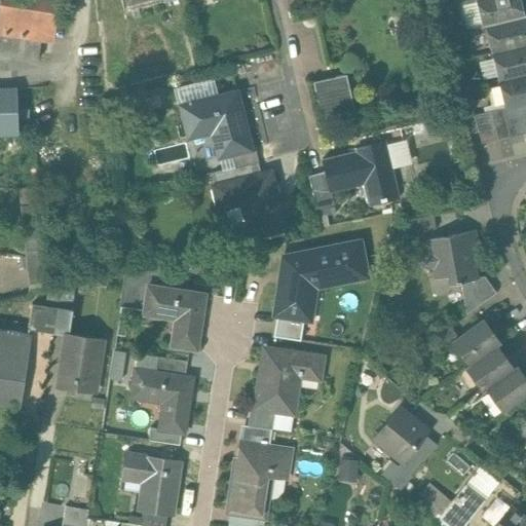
[(60,2),(47,0),(0,0),(0,32),(41,39),(42,34),(54,35),(60,2)]
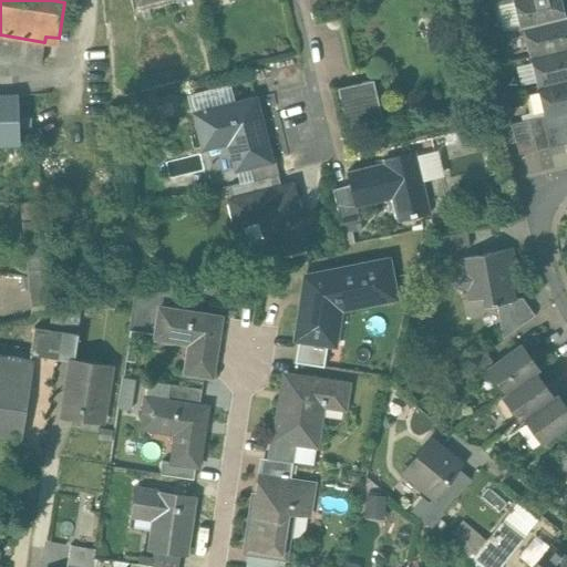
[(562,0),(513,0),(519,28),(524,27),(565,17),(562,0)]
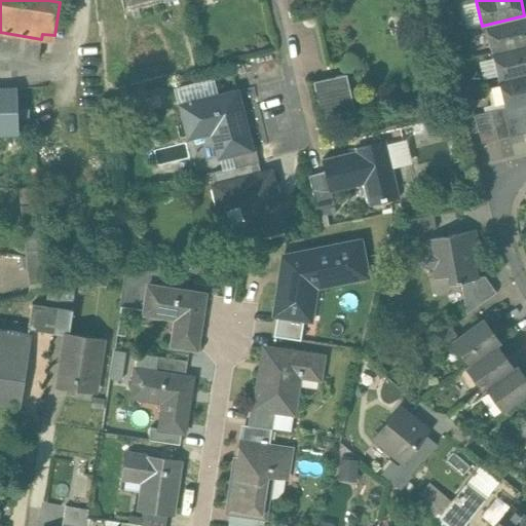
[(525,14),(524,15),(486,25),(492,52),(525,44),(525,14)]
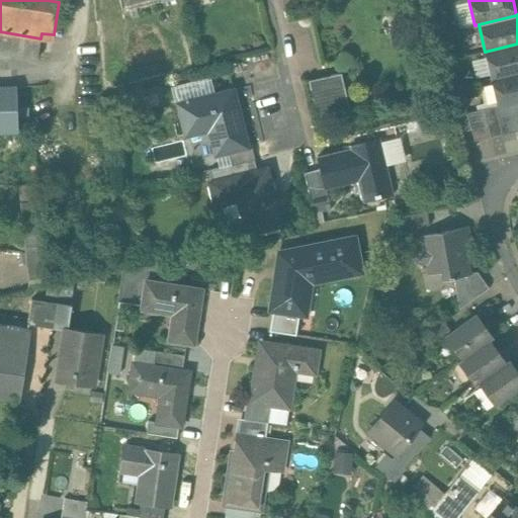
[(40,38),(0,31),(0,54),(37,60),(40,38)]
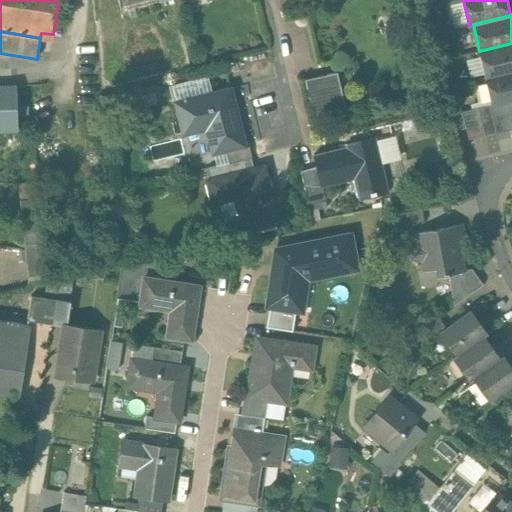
[(511,43),(479,51),(486,78),(511,72),(511,43)]
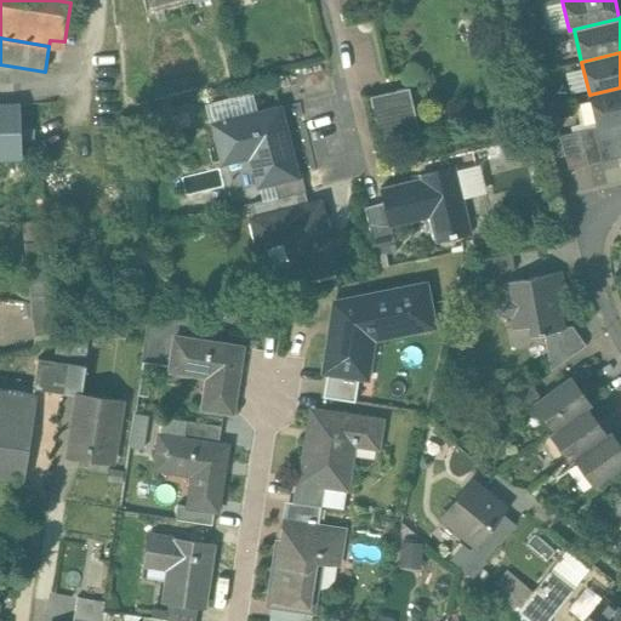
[(620,87),(590,95),(597,129),(609,126),(620,123),(620,87)]
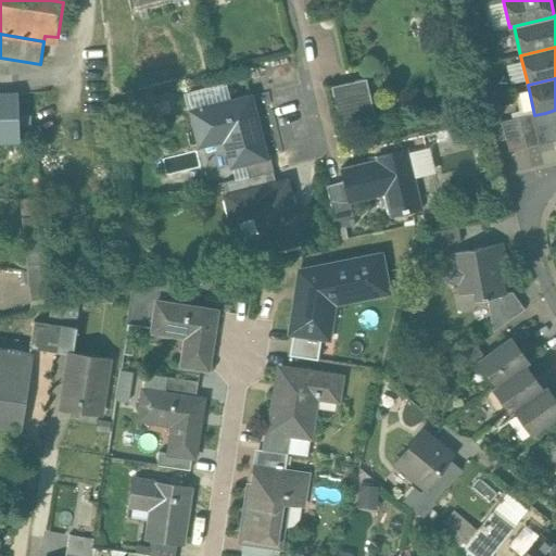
[(366,79),(331,87),(342,134),(377,126),(366,79)]
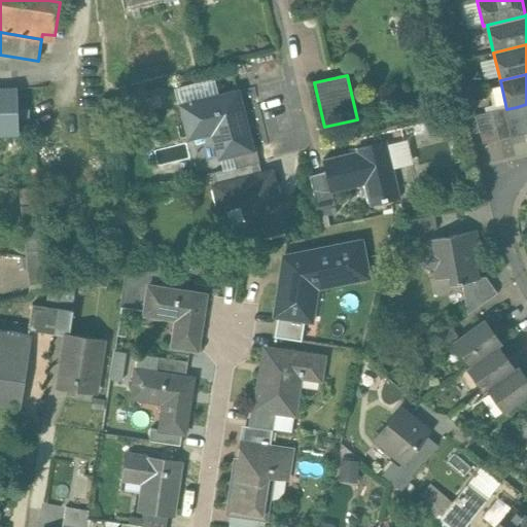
[(212,82),(177,91),(181,107),(216,98),(212,82)]
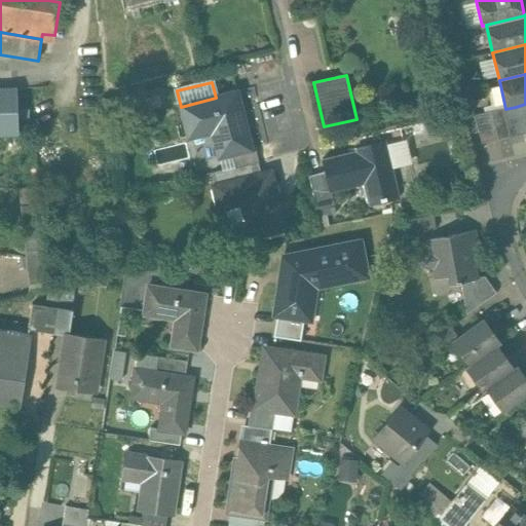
[(16,87),(0,88),(0,135),(19,135),(16,87)]
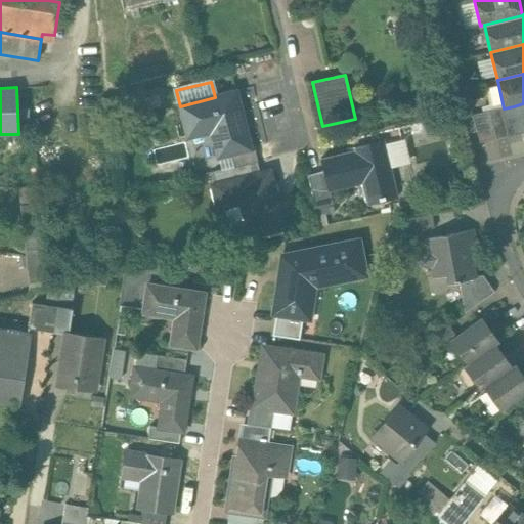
[(215,97),(180,106),(188,138),(213,132),(219,158),(231,155),(251,149),(251,148),(242,116),(237,117),(231,95),(236,94),(236,92),(215,97)]
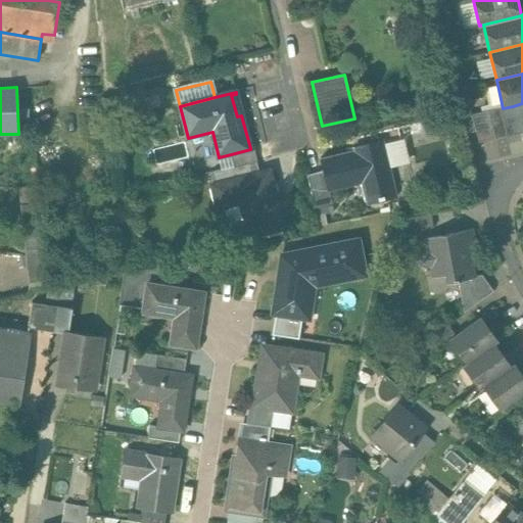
[(522,103),(513,106),(520,134),(522,133),(522,103)]
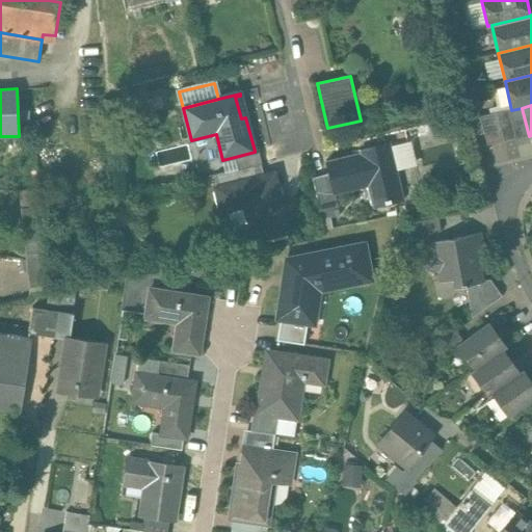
[(529,136),(522,108),(511,110),(509,110),(516,139),(529,136)]
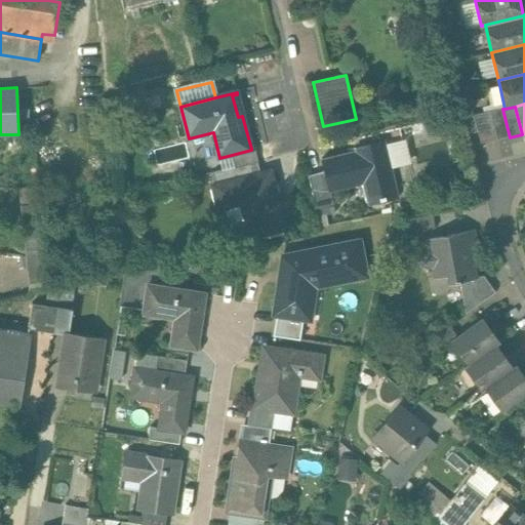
[(491,111),(474,115),(474,116),(478,131),(481,144),(497,140),(491,111)]
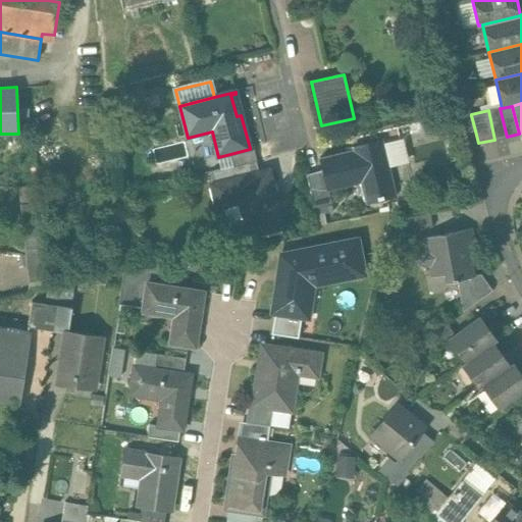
[(471,115),(461,118),(465,134),(475,131),(471,115)]
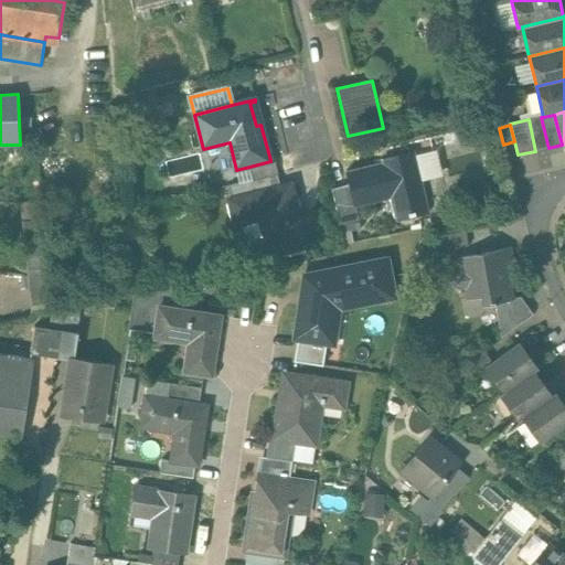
[(440,150),(419,152),(422,179),(444,177),(440,150)]
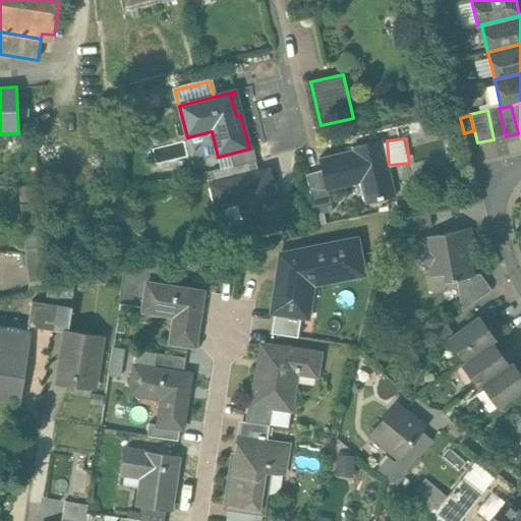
[(383,145),(320,160),(322,172),(327,191),(329,191),(361,183),(366,205),(396,197),(383,145)]
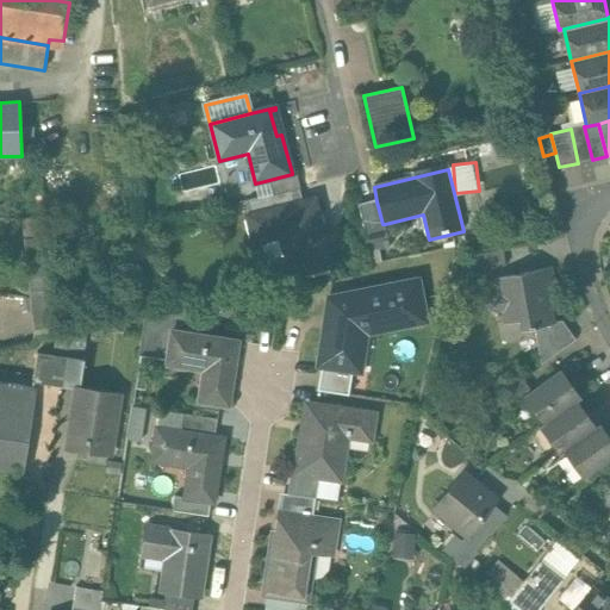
[(292,174),(269,180),(273,195),(273,197),(300,190),(296,172),(292,173),(292,174)]
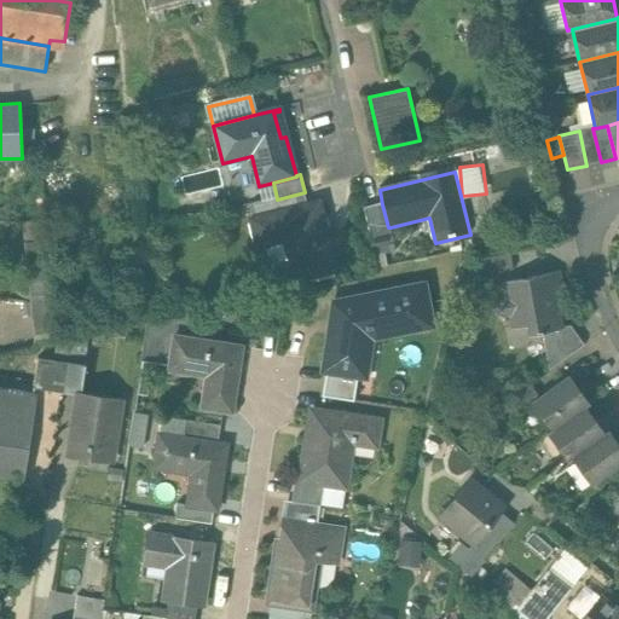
[(305,192),(277,200),(277,198),(250,204),(254,220),(307,207),(305,192)]
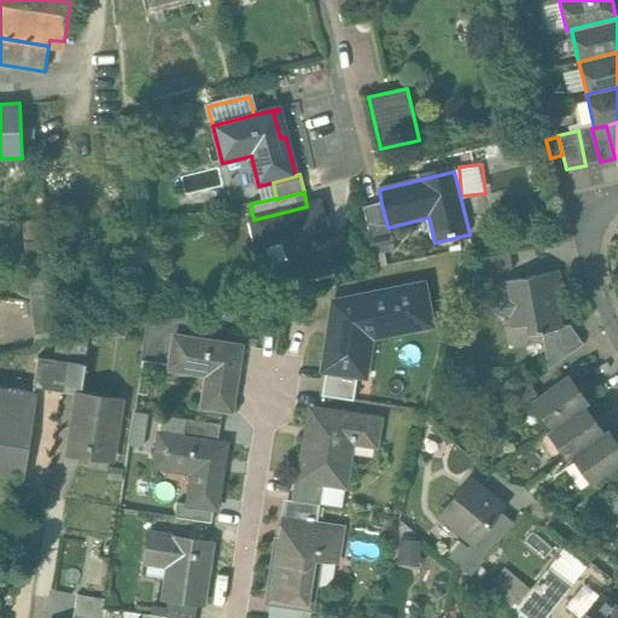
[(254,220),(252,220),(258,245),(264,244),(266,248),(270,248),(269,243),(286,239),(296,279),(334,270),(319,204),(307,207),(254,220)]
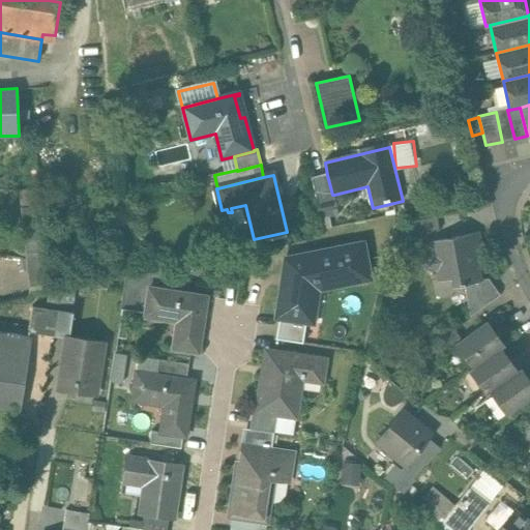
[(327,175),(312,179),(321,221),(339,216),(334,195),(332,195),(327,175)]
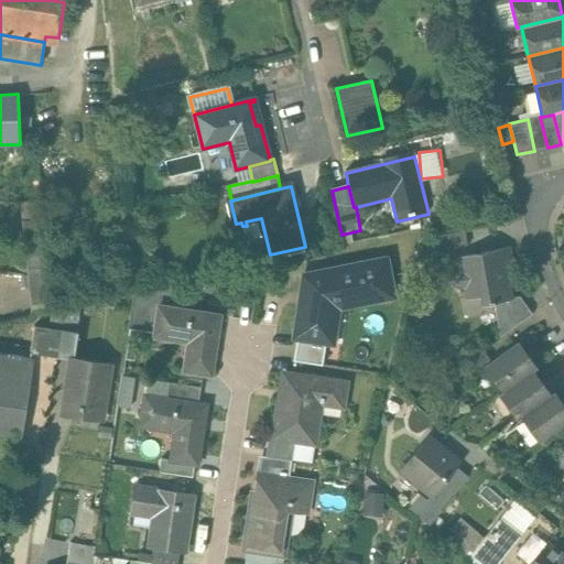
[(46,219),(22,223),(32,315),(56,311),(46,219)]
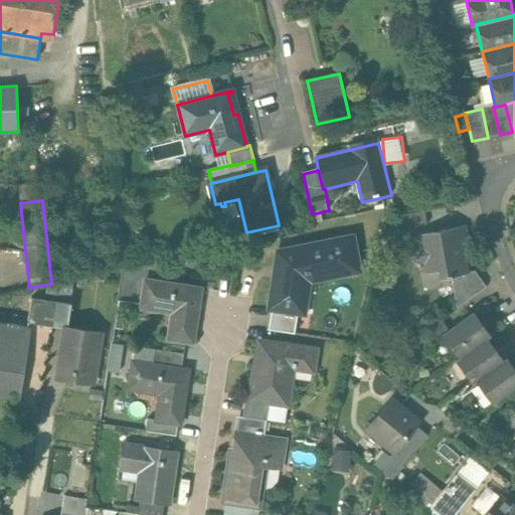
[(424,211),(396,216),(401,238),(412,236),(410,227),(427,224),(424,211)]
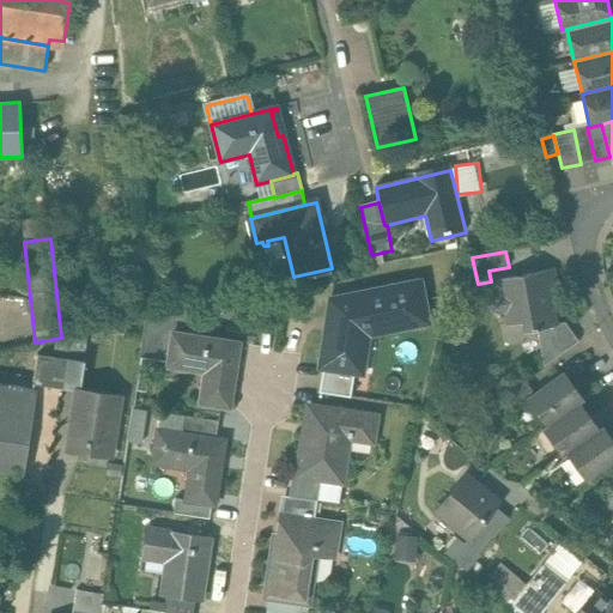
[(552,271),(501,280),(503,293),(496,304),(507,313),(509,325),(523,322),(526,329),(532,328),(533,331),(538,329),(536,328),(556,325),(548,291),(556,289),(552,271)]
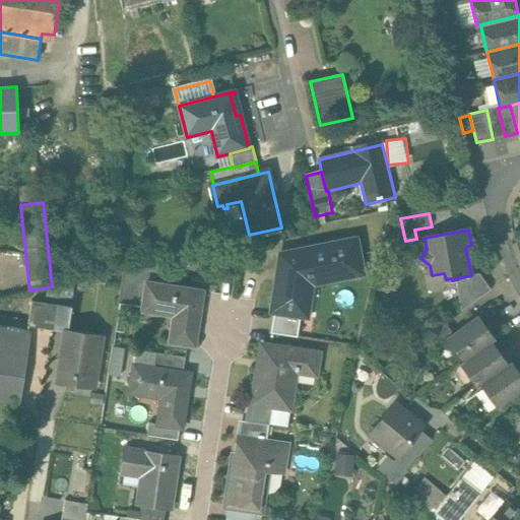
[(355,240),(280,254),(272,311),(274,312),(301,316),(307,317),(313,274),(335,270),(336,278),(362,273),(355,240)]
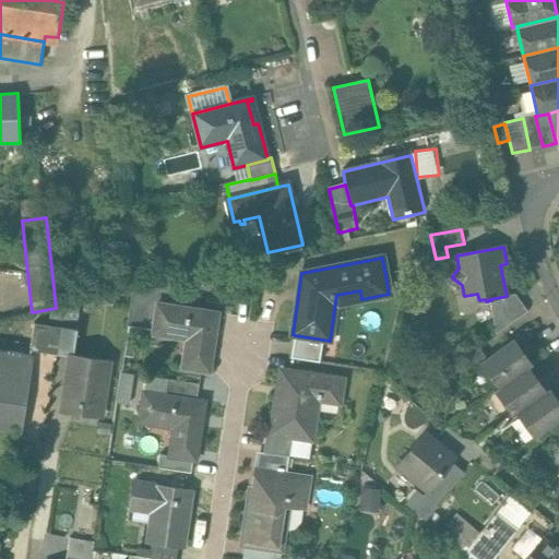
[(187,285),(159,290),(157,304),(183,308),(187,285)]
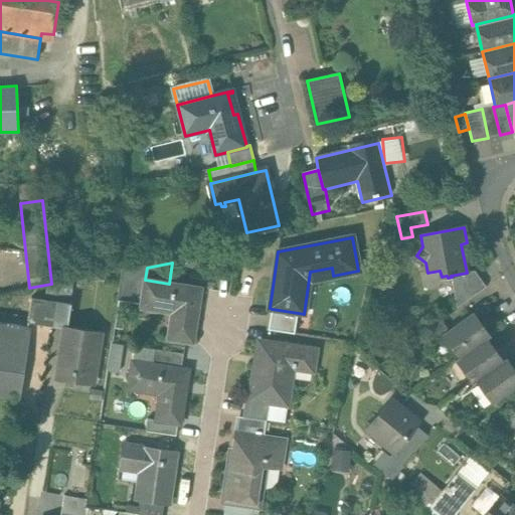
[(147,268),(124,265),(123,270),(118,300),(141,304),(145,280),(147,268)]
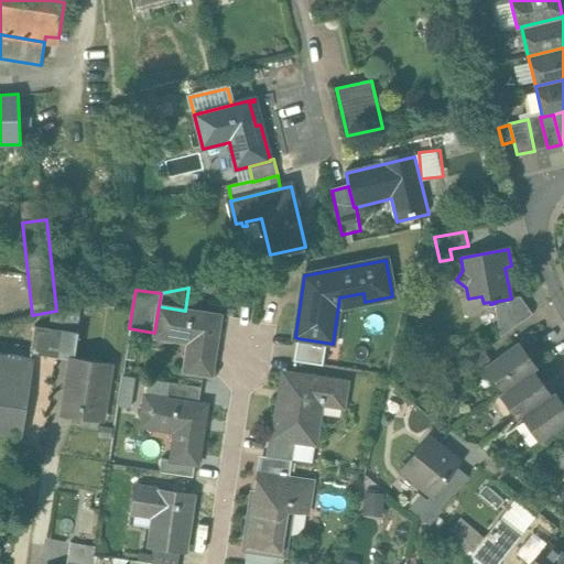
[(511,299),(494,302),(495,303),(500,337),(532,314),(520,296),(511,299)]
